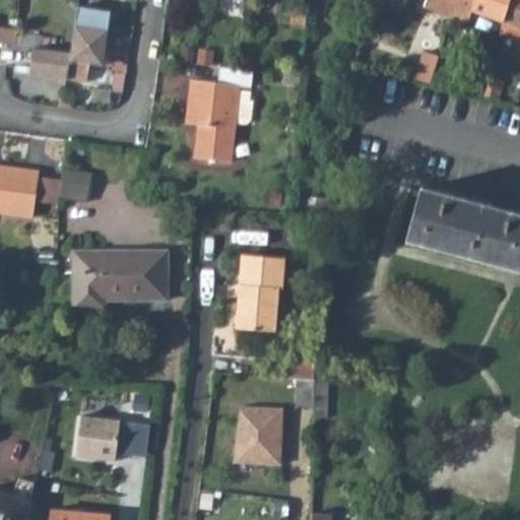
[(428,0),(426,7),(454,16),(454,15),(458,0),(428,0)]
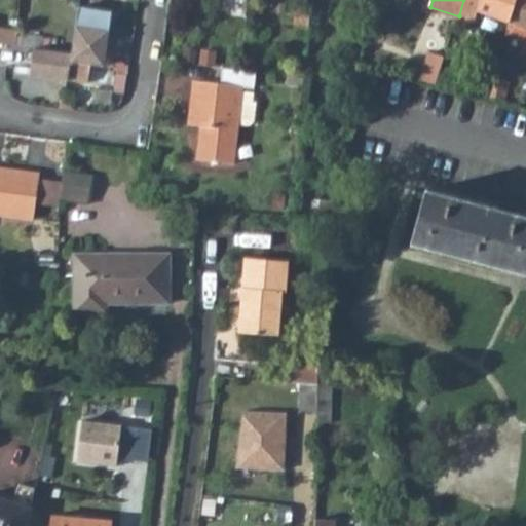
[(463,0),(459,15),(500,27),(485,77),(477,77),(474,86),(470,86),(466,92),(487,99),(495,71),(506,34),(516,0),(463,0)]
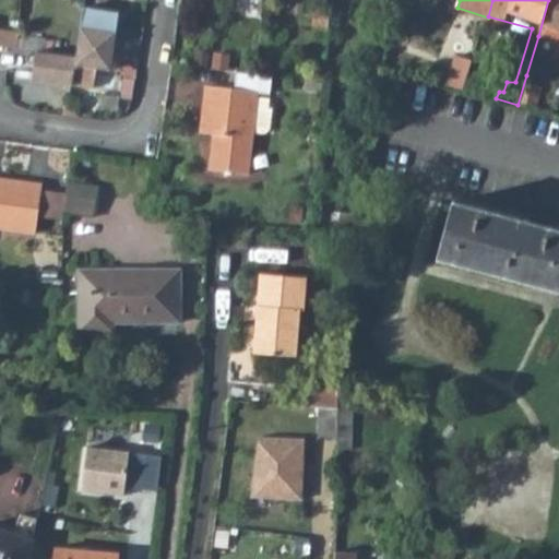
[(558,0),(548,0),(538,36),(558,42),(558,0)]
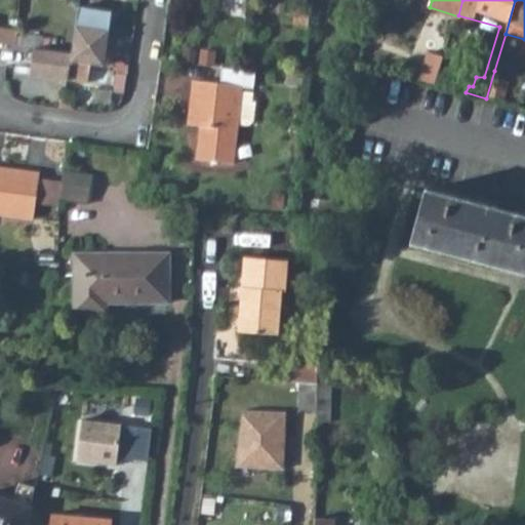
[(75,11),(69,53),(48,50),(32,48),(30,74),(66,79),(86,81),(88,67),(103,69),(107,34),(109,15),(75,11)]
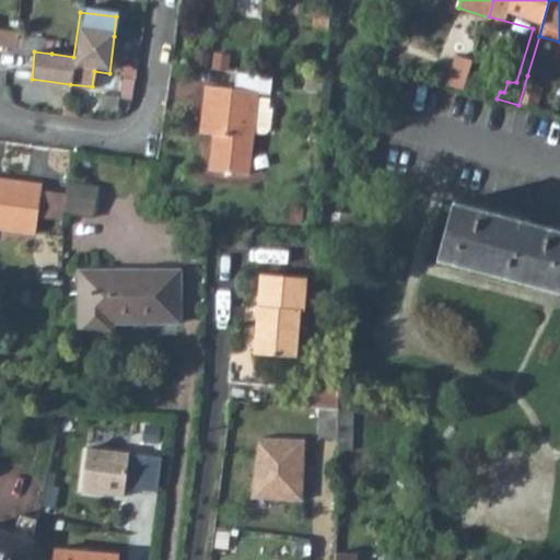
[(330,12),(317,12),(316,26),(323,26),(323,32),(329,32),(330,12)]
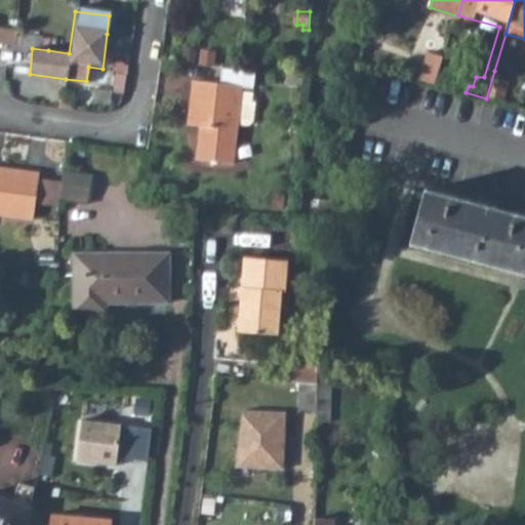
[(17,31),(0,28),(0,43),(7,45),(15,46),(16,39),(17,31)]
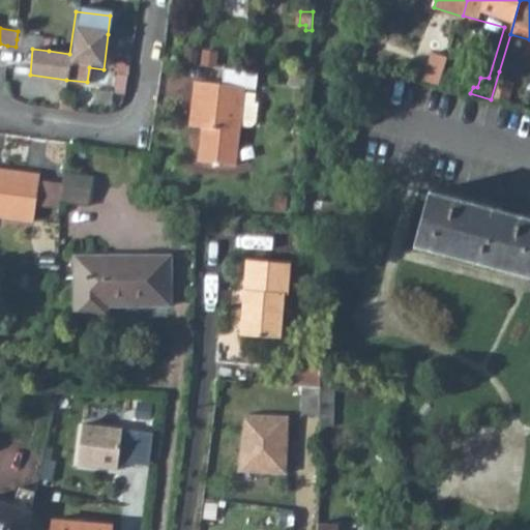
[(16,47),(32,49),(49,51),(50,43),(41,42),(41,39),(22,37),(21,39),(17,39),(16,47)]
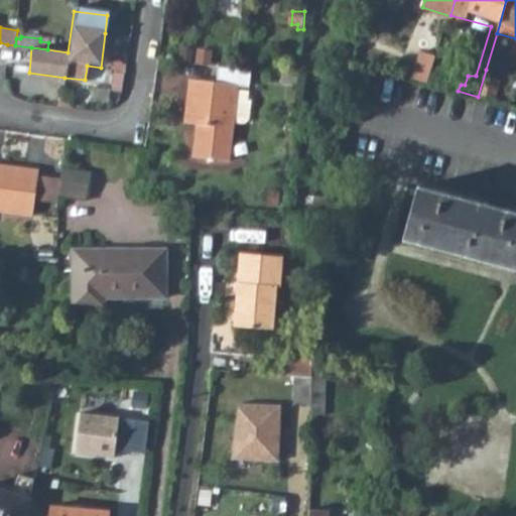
[(414,50),(405,77),(428,83),(437,56),(414,50)]
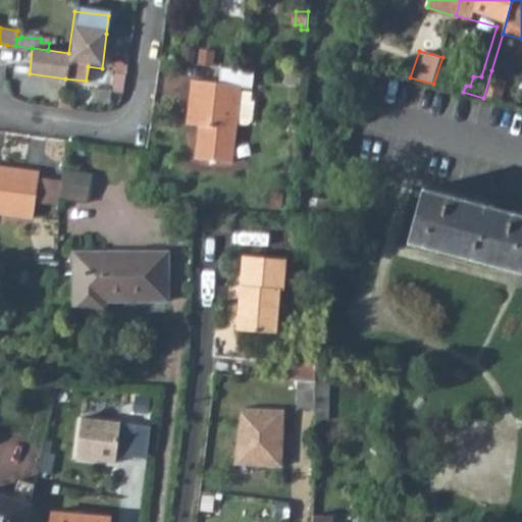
[(499,102),(505,82),(494,77),(496,71),(491,70),(483,98),(499,102)]
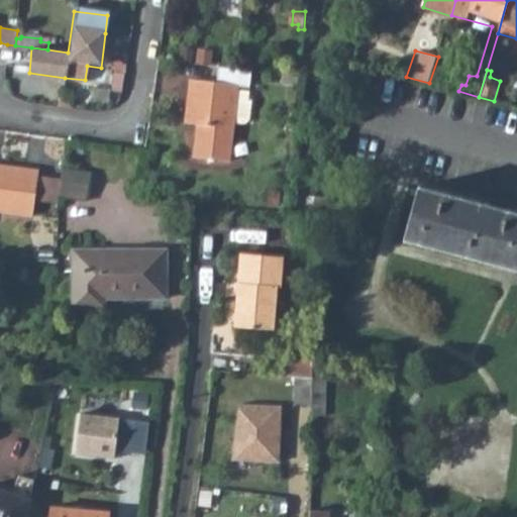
[(235,85),(191,80),(187,120),(197,122),(194,156),(228,160),(231,128),(234,98),(235,85)]
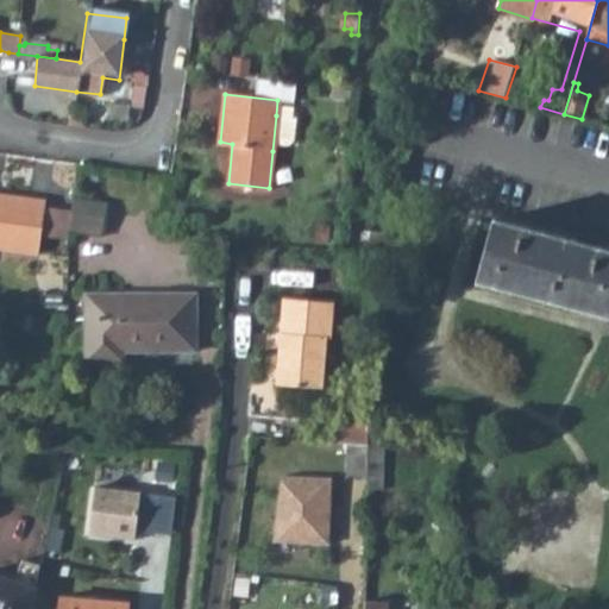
[(293,118),(276,115),(272,151),(283,151),(290,146),(293,118)]
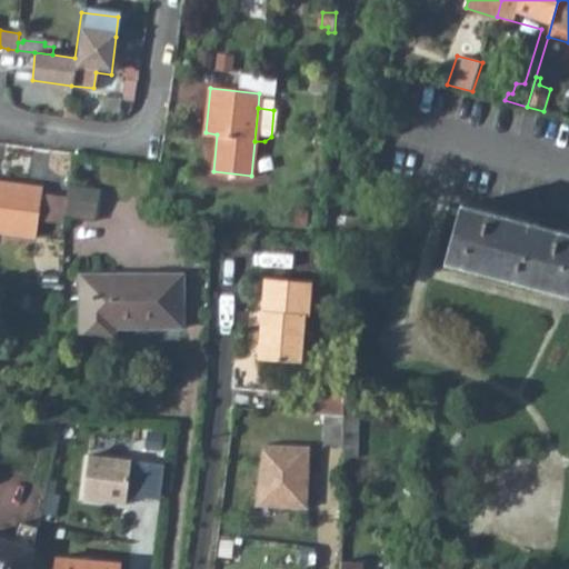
[(0,182),(0,232),(35,237),(39,188),(0,182)]
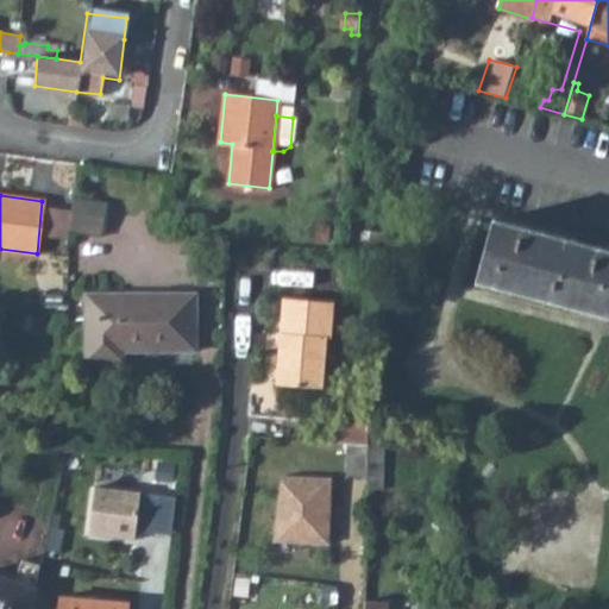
[(99,230),(101,205),(71,202),(68,227),(99,230)]
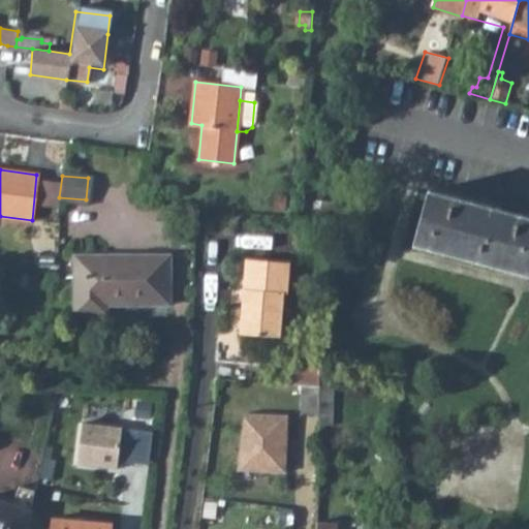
[(415,244),(528,275),(528,217),(430,190),(415,244)]
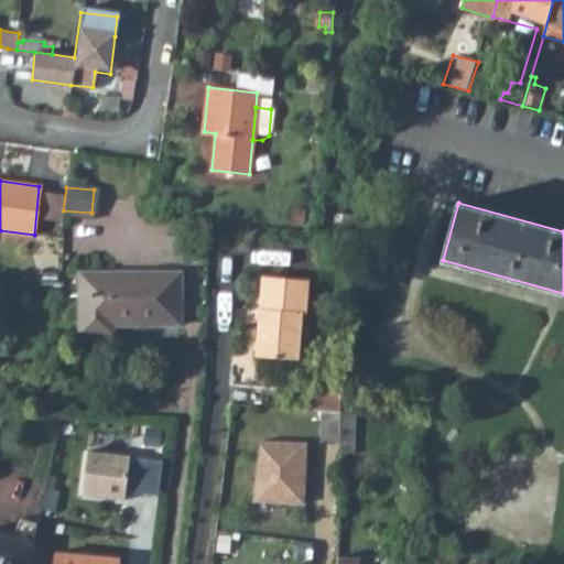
[(115,328),(116,320),(183,322),(183,271),(84,268),(83,288),(82,327),(115,328)]
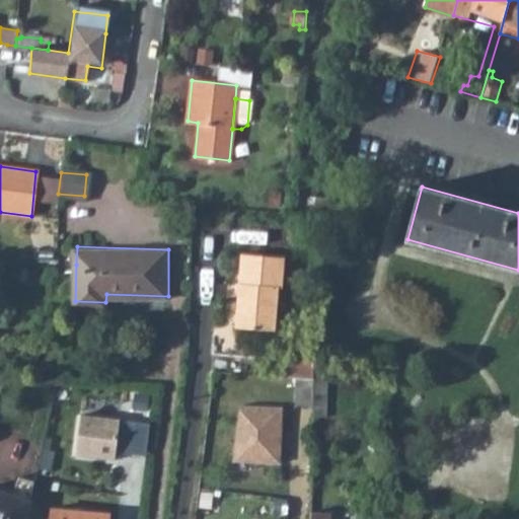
[(284,258),(243,254),(237,328),(273,330),(278,289),(281,289),(284,258)]
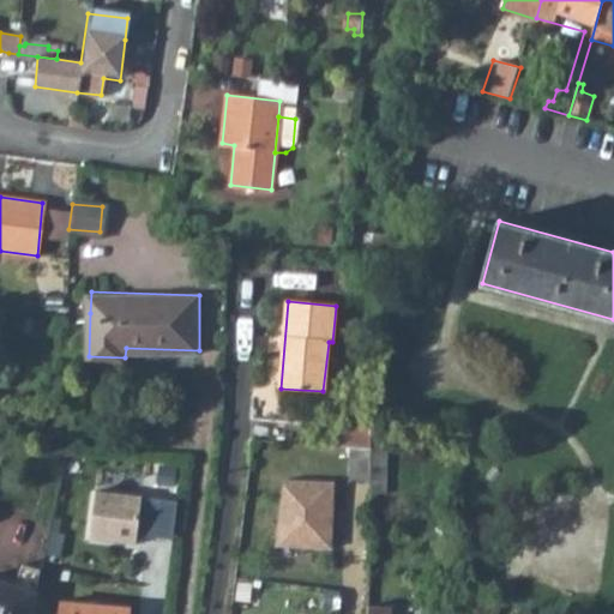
[(350,446),(372,447),(373,422),(350,421),(350,446)]
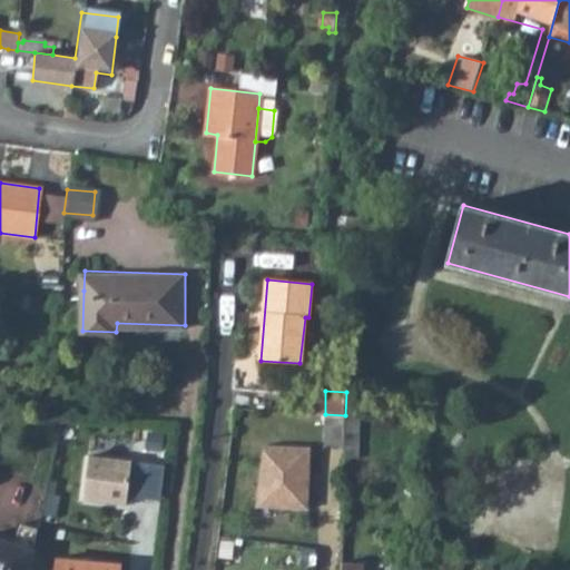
[(344,463),(361,463),(363,392),(346,392),(345,415),(344,448),(344,463)]
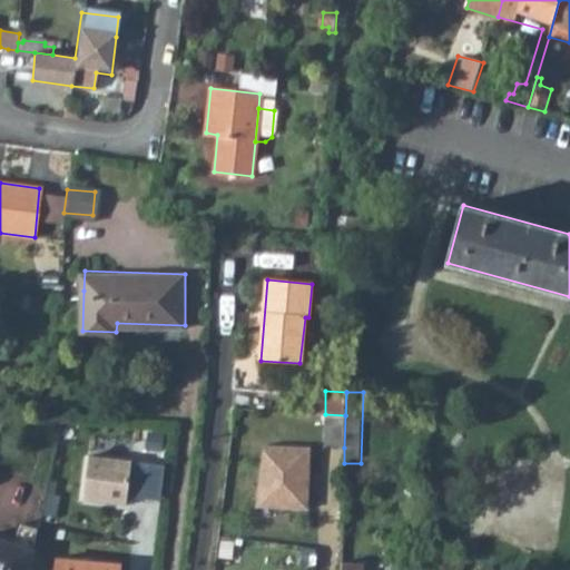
[(325,446),(344,448),(345,415),(325,414),(325,441),(325,446)]
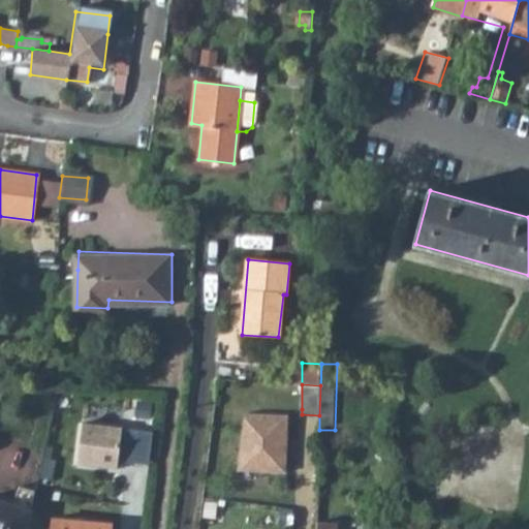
[(243,413),(237,469),(279,474),(285,418),(243,413)]
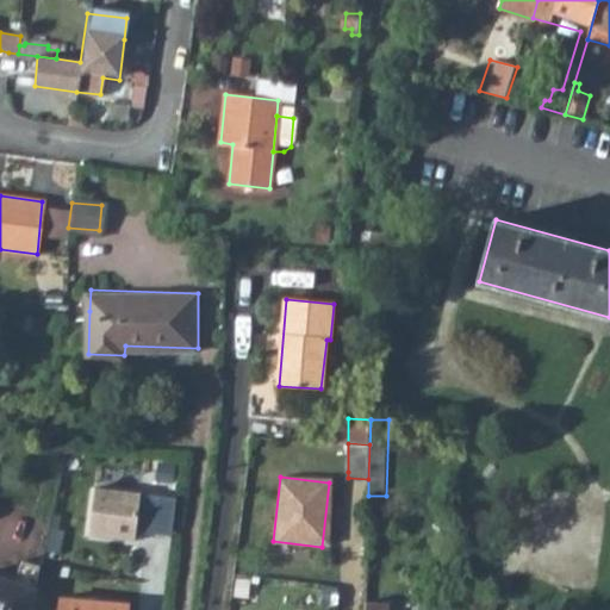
[(172,529),(176,491),(94,481),(89,529),(135,534),(136,526),(172,529)]
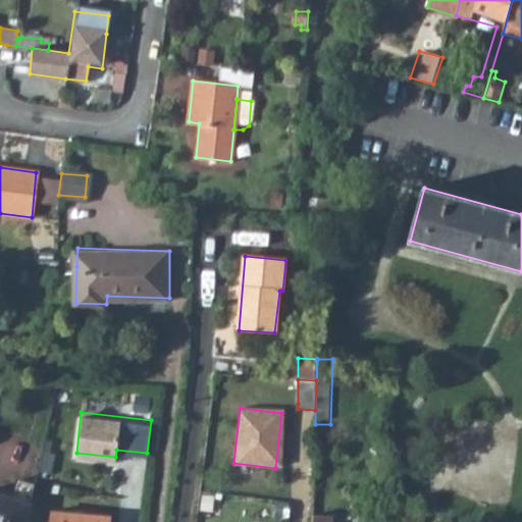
[(24,521),(29,504),(0,494),(0,521),(24,521)]
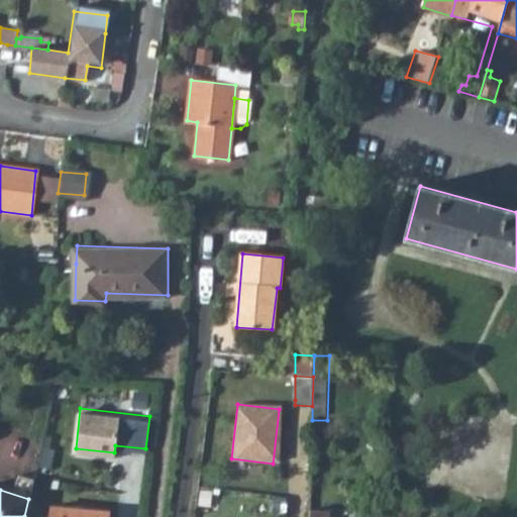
[(310,495),(309,516),(342,516),(342,495),(310,494),(310,495)]
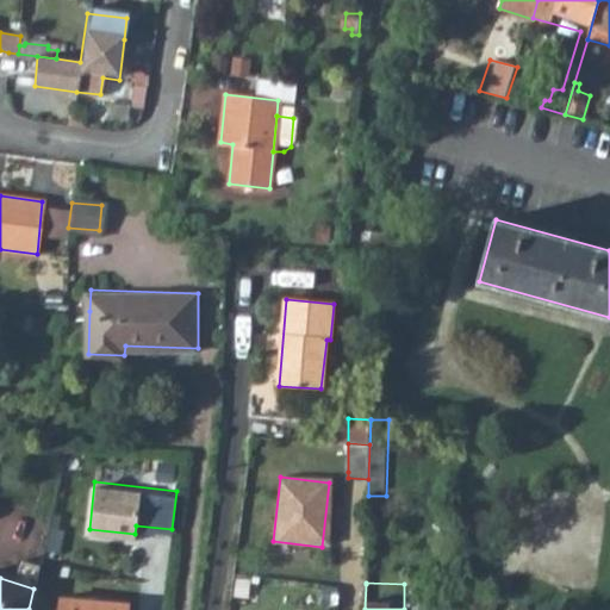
[(60,598),(58,609),(125,609),(126,604),(60,598)]
